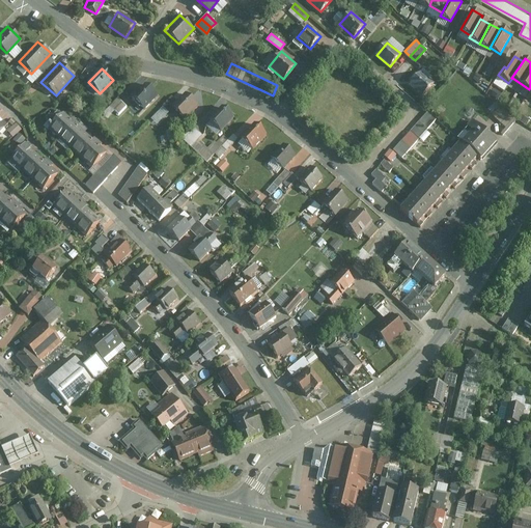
[(435,83),(421,71),(410,84),(423,95),(435,83)]
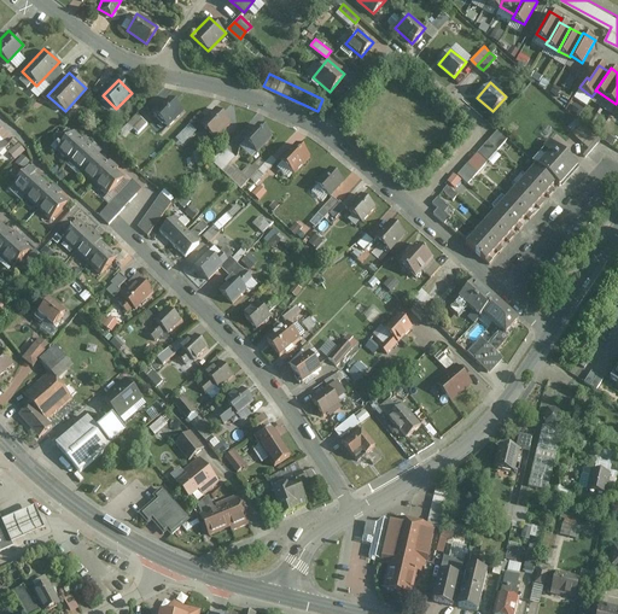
[(167,127),(182,110),(168,95),(151,112),(167,127)]
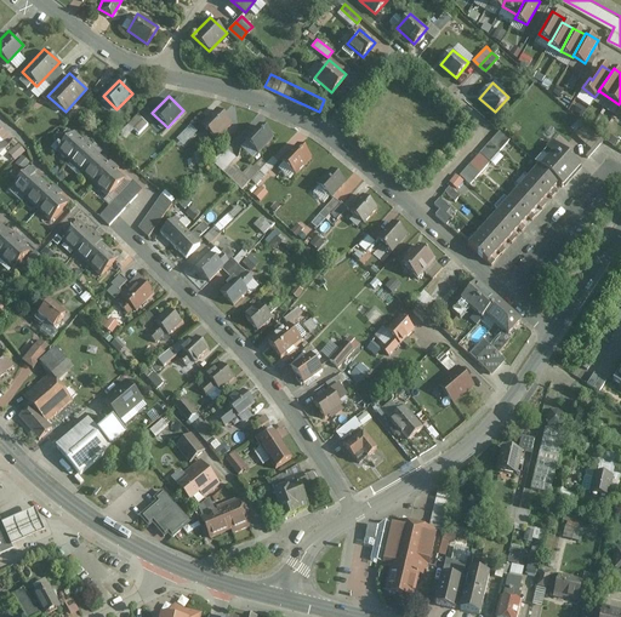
[(215,138),(231,121),(216,107),(206,118),(199,124),(200,125),(215,138)]
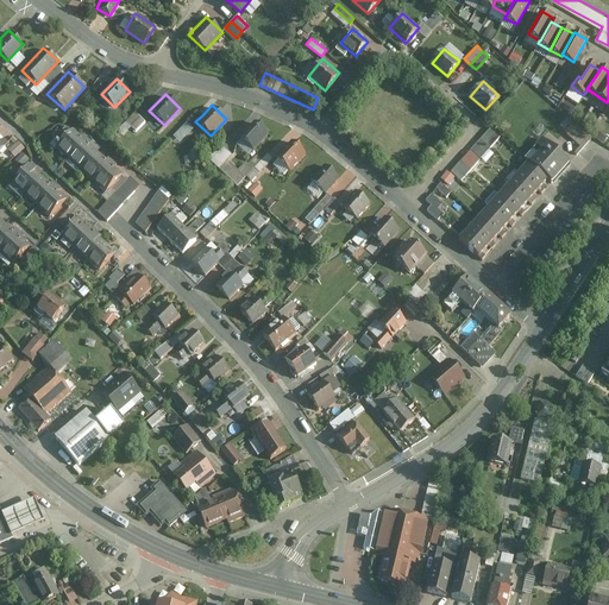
[(195,121),(202,115),(196,109),(186,120),(193,127),(196,123),(195,121)]
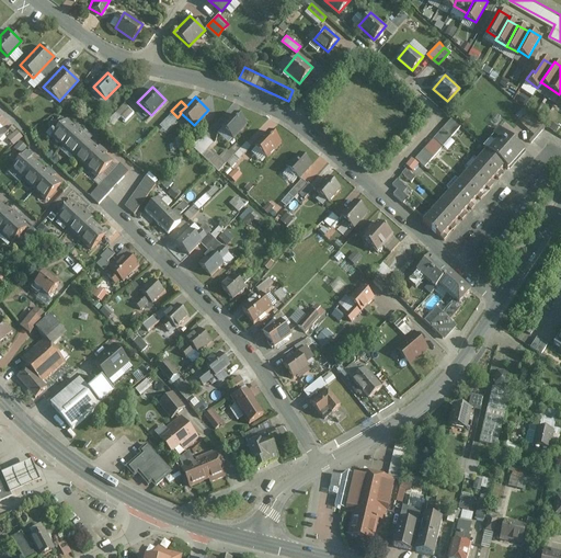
[(124,102),(115,111),(125,120),(133,111),(124,102)]
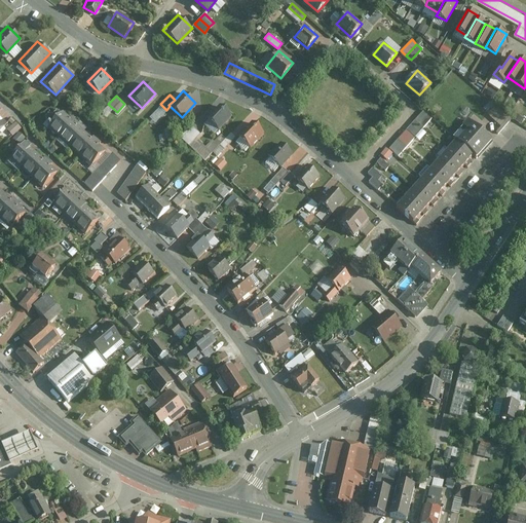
[(219,129),(231,116),(219,105),(207,118),(219,129)]
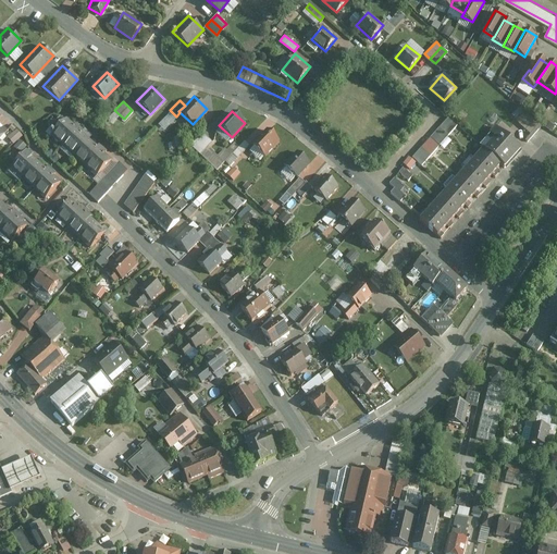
[(422,164),(458,124),(448,115),(413,156),(422,164)]
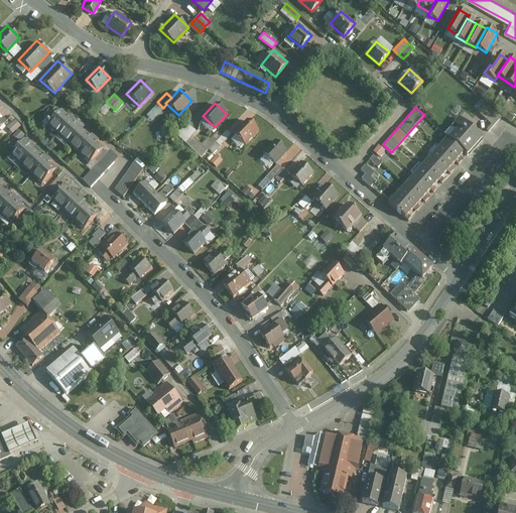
[(45,124),(56,134),(75,115),(71,112),(69,115),(60,108),(45,124)]
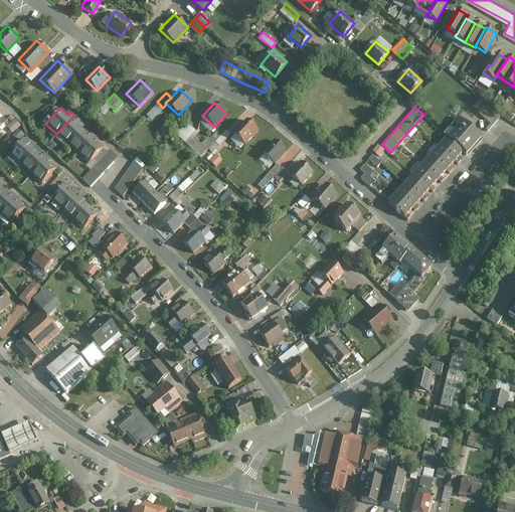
[(74,115),(56,134),(66,144),(82,128),(75,121),(77,119),(74,115)]
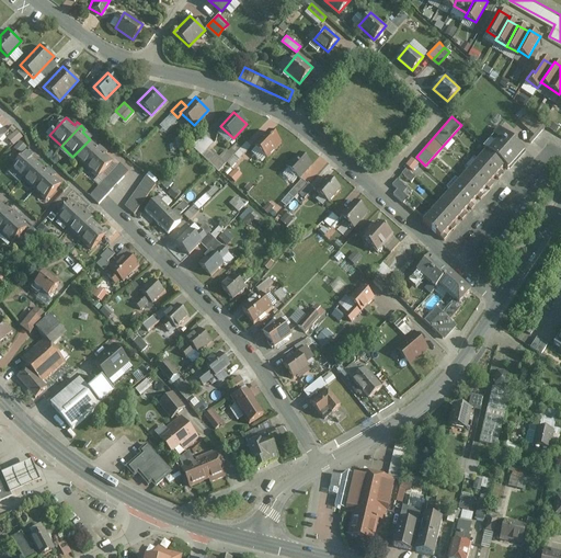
[(500,126),(483,145),(487,147),(489,149),(504,163),(508,167),(525,148),(500,126)]
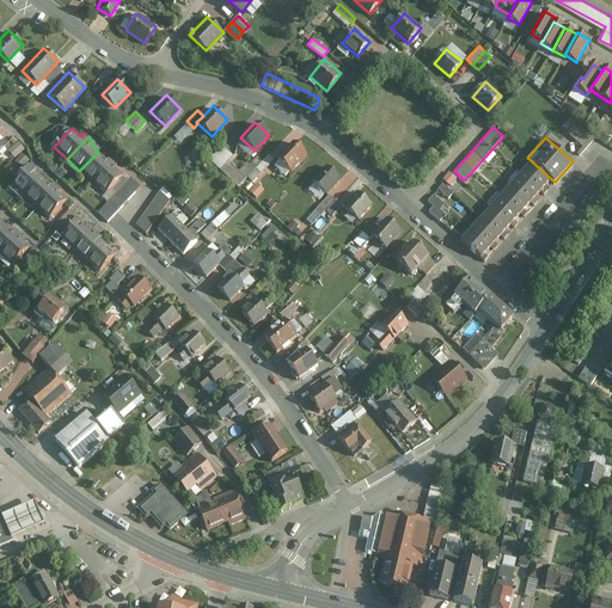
[(289,172),(307,154),(293,141),(276,159),(289,172)]
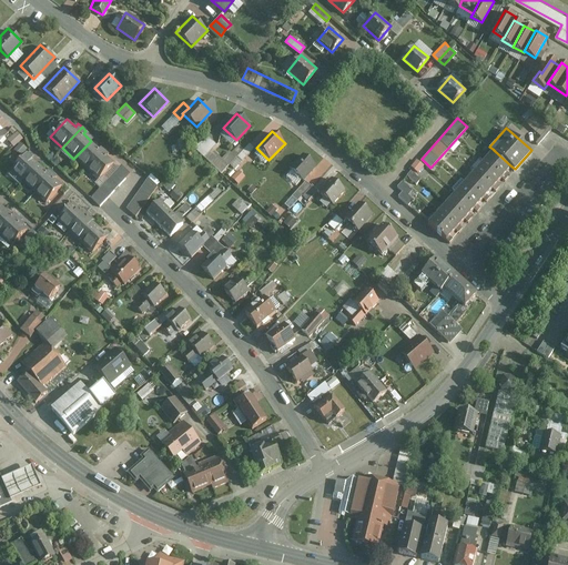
[(204,155),(216,143),(208,134),(195,147),(204,155)]
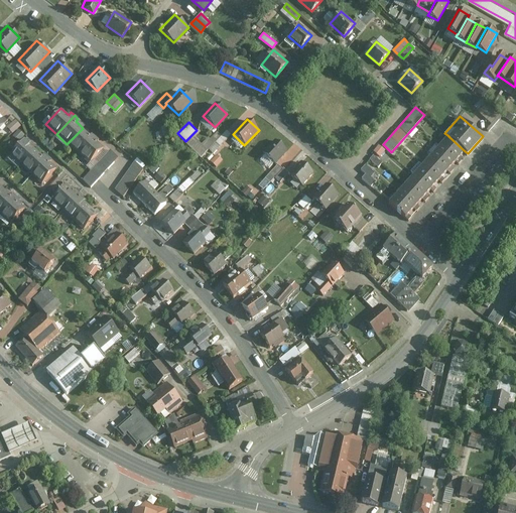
[(83,128),(67,144),(78,153),(96,135),(92,132),(90,135),(83,128)]
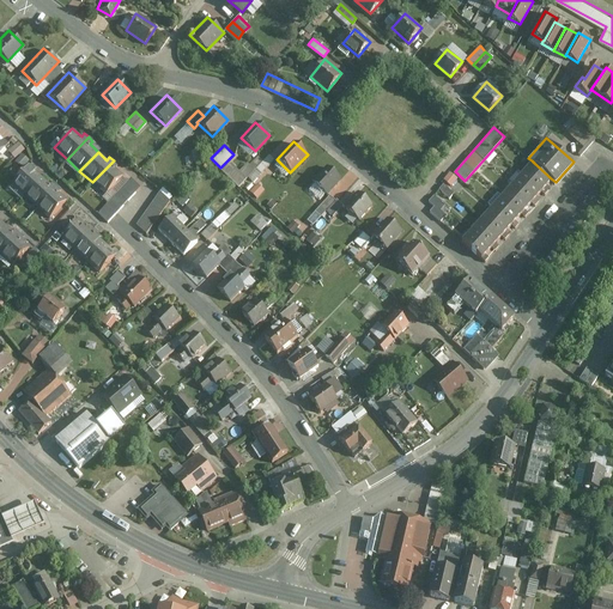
[(262,172),(274,159),(268,153),(256,166),(262,172)]
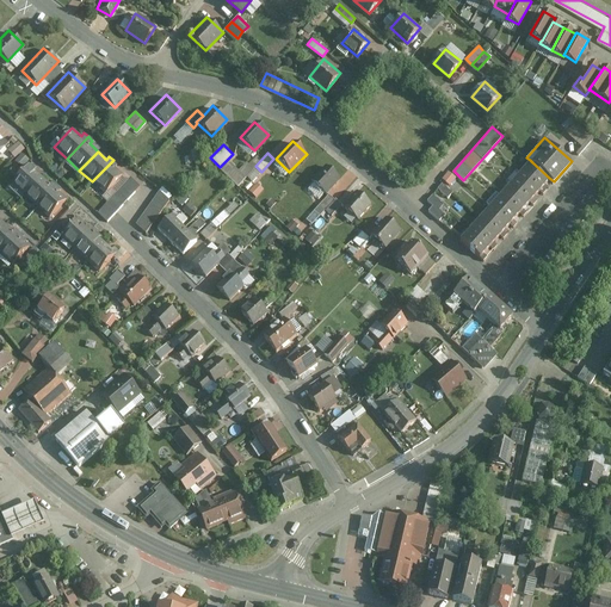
[(113,160),(92,181),(104,193),(122,174),(113,167),(117,163),(113,160)]
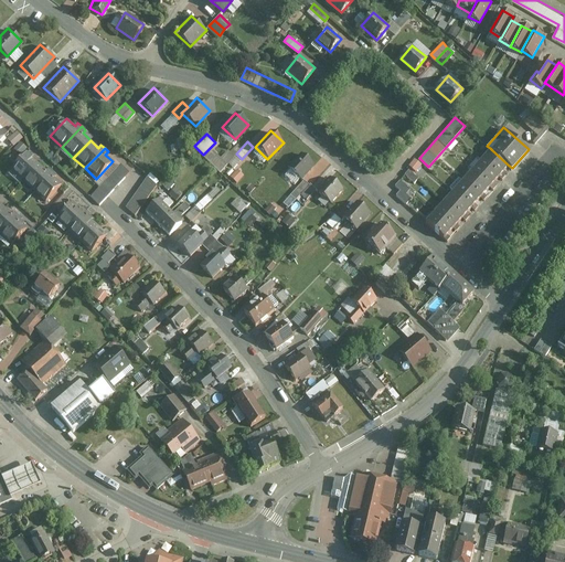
[(10,169),(21,180),(38,163),(30,156),(33,152),(30,149),(10,169)]
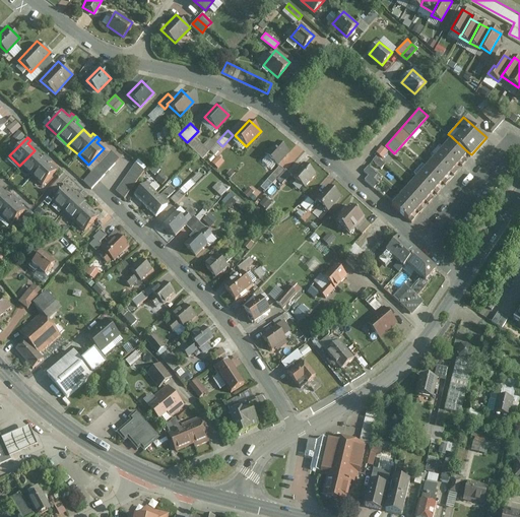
[(453,138),(444,147),(459,160),(462,164),(465,160),(462,157),(467,151),(453,138)]
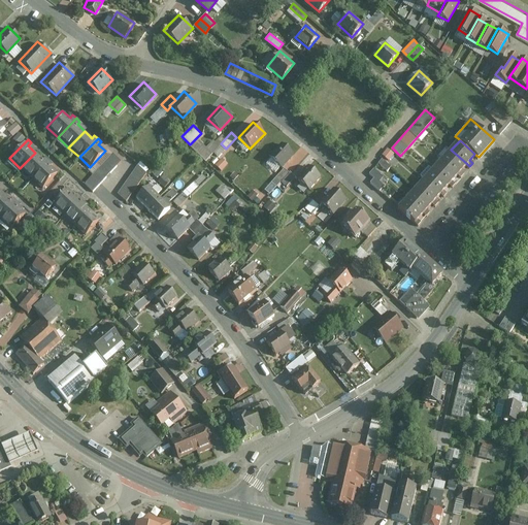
[(281,167),(293,153),(281,142),(268,157),(281,167)]
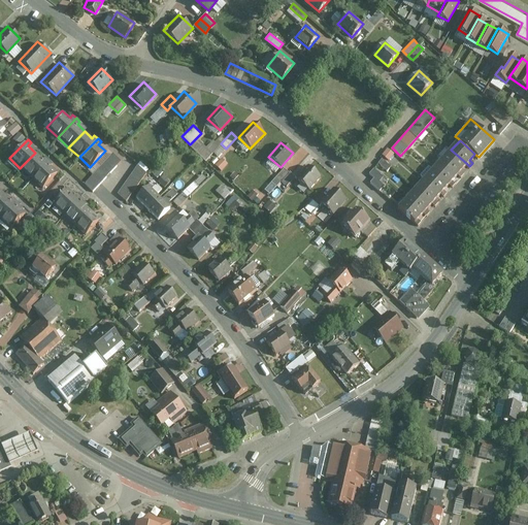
[(388,145),(382,153),(389,159),(395,152),(388,145)]
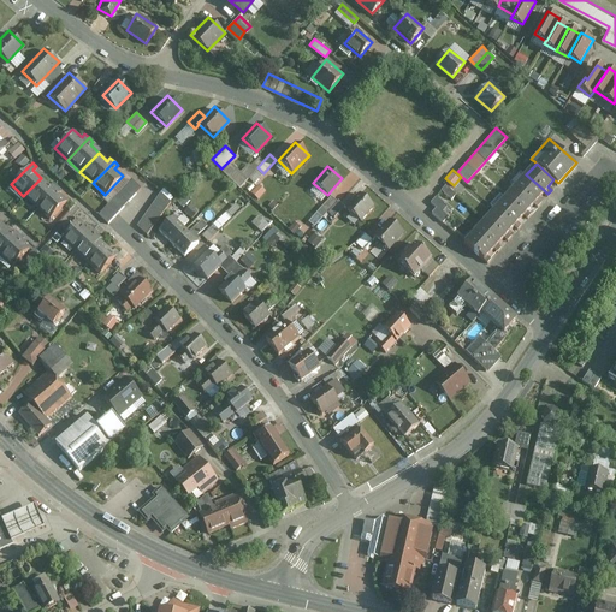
[(526,174),(516,185),(534,201),(538,205),(542,201),(538,197),(544,190),(526,174)]
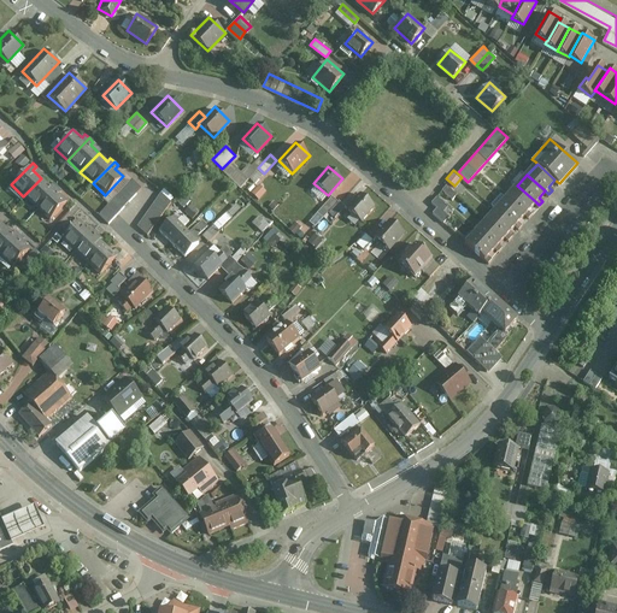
[(41,178),(23,196),(36,208),(57,187),(53,183),(51,186),(41,178)]
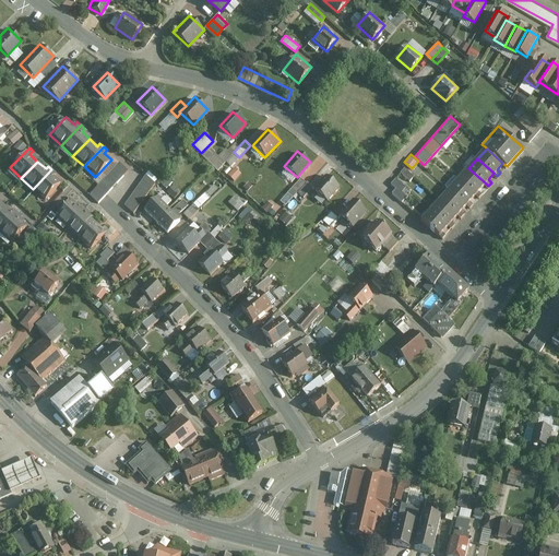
[(128,169),(119,162),(90,193),(98,202),(128,169)]
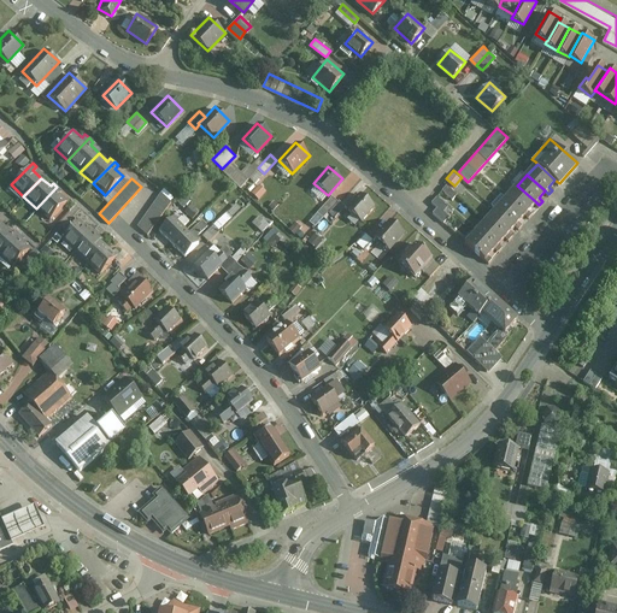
[(258,198),(266,188),(260,182),(252,190),(258,198)]
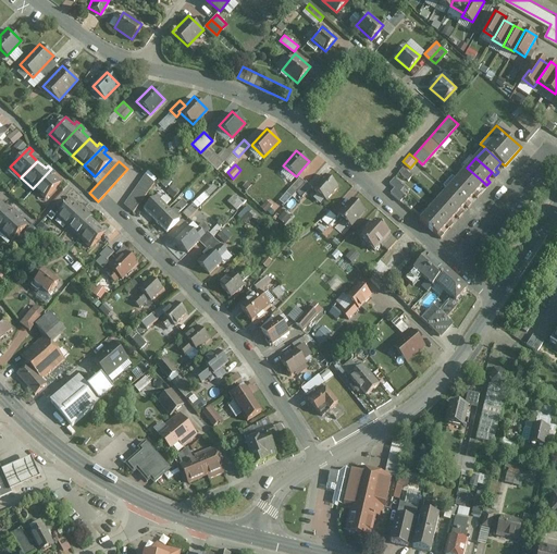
[(467,168),(458,177),(473,192),(478,196),(481,192),(477,188),(483,182),(467,168)]
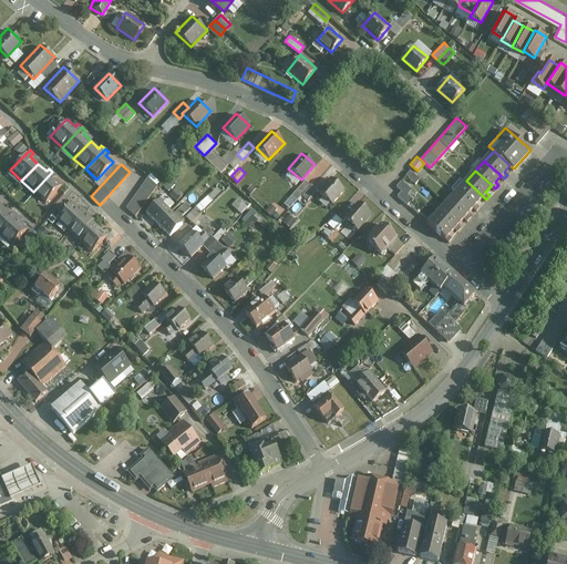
[(52,172),(33,192),(44,203),(61,185),(53,177),(55,175),(52,172)]
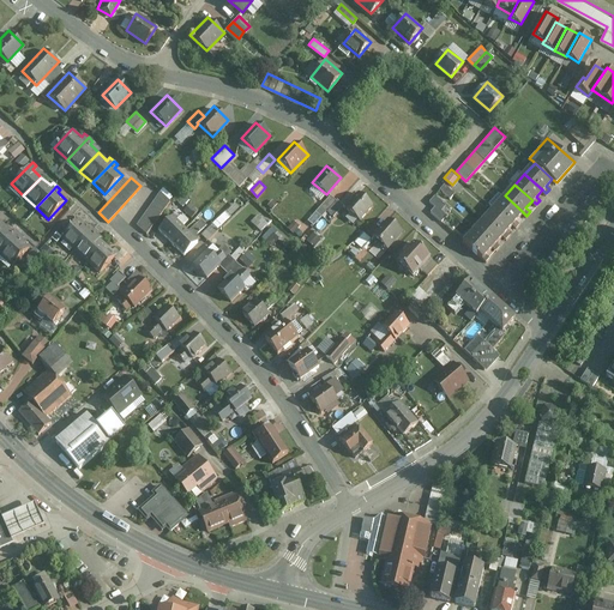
[(146,233),(169,200),(158,192),(136,224),(146,233)]
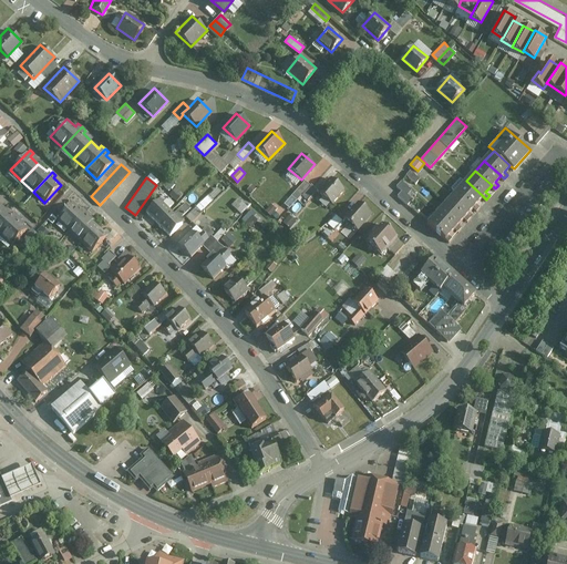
[(331,203),(344,188),(331,177),(318,192),(331,203)]
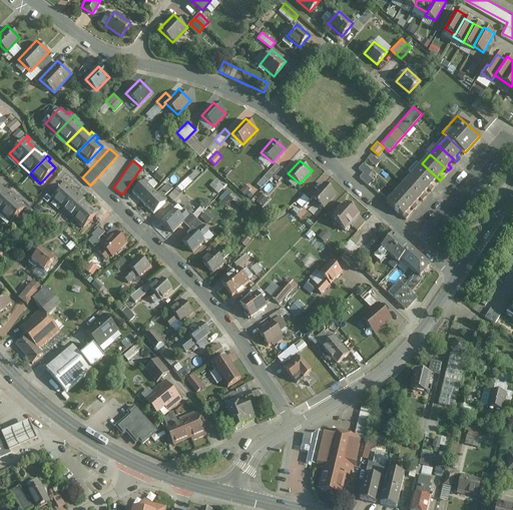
[(269,180),(274,175),(281,167),(277,163),(264,176),(269,180)]
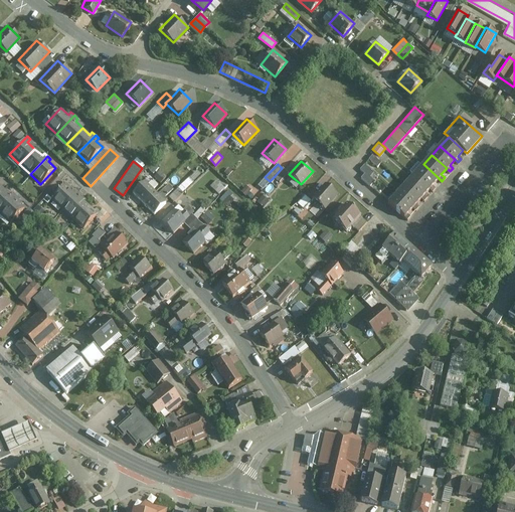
[(423,164),(414,174),(430,187),(434,190),(436,187),(433,184),(438,177),(423,164)]
